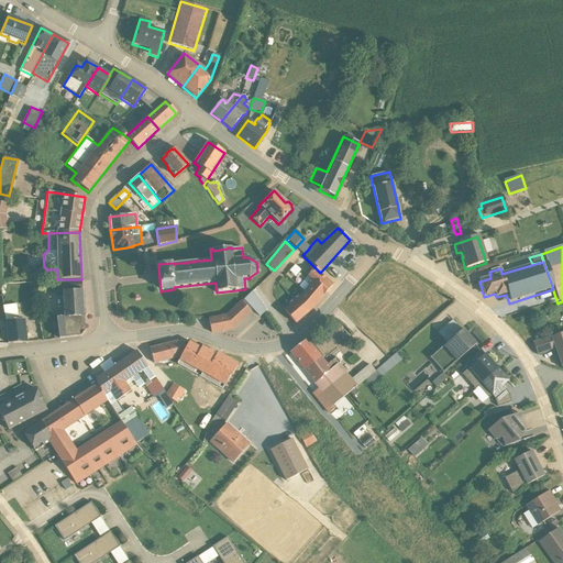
[(312,264),(309,267),(311,271),(307,276),(307,277),(326,293),(331,287),(328,285),(330,283),(319,274),(320,273),(312,264)]
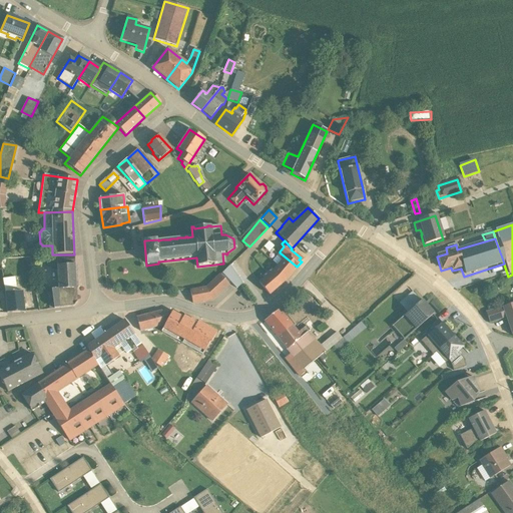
[(274,246),(269,241),(264,248),(269,252),(274,246)]
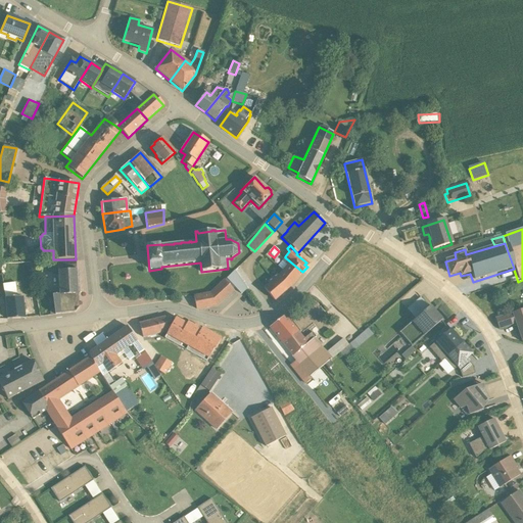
[(302,272),(285,257),(277,267),(282,271),(294,282),(302,272)]
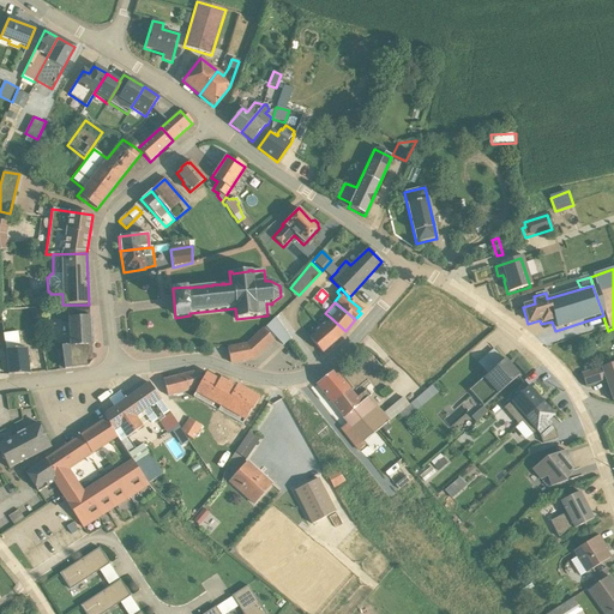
[(67,308),(54,312),(56,321),(67,319),(70,347),(90,344),(89,307),(67,308)]
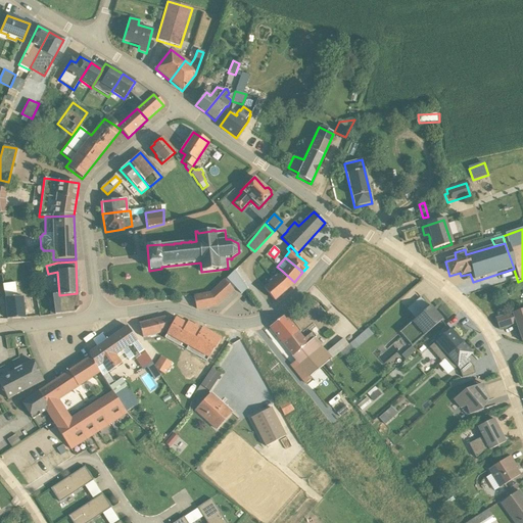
[(25,280),(28,294),(35,293),(31,270),(26,271),(28,279),(25,280)]
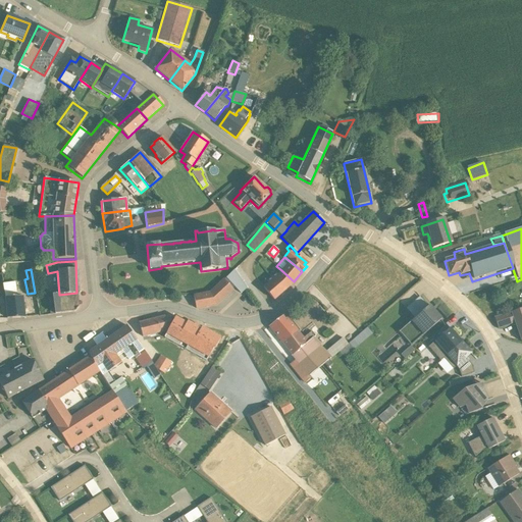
[(233,270),(225,279),(233,288),(241,294),(247,289),(233,270)]
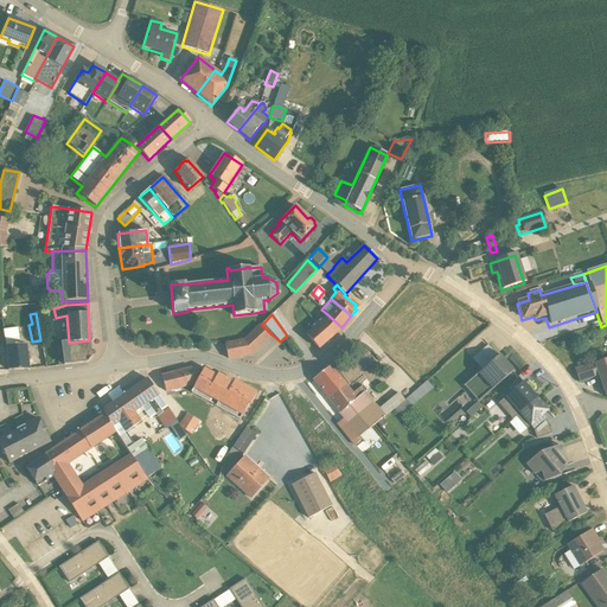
[(320,318),(314,324),(330,339),(342,327),(327,314),(323,320),(320,318)]
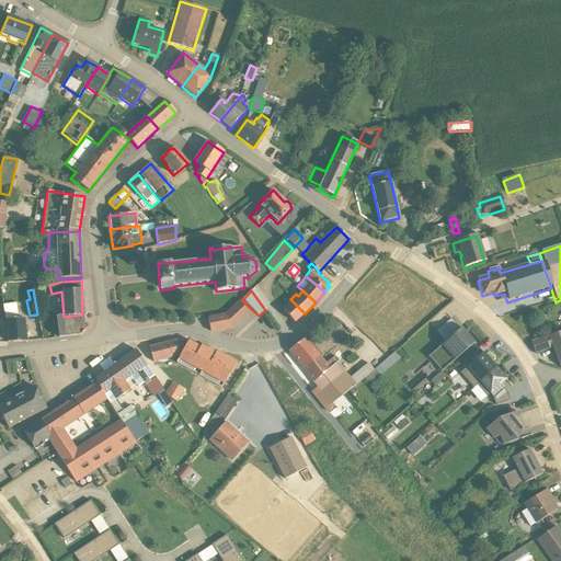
[(305,313),(290,299),(286,302),(288,305),(283,309),(294,323),(305,313)]
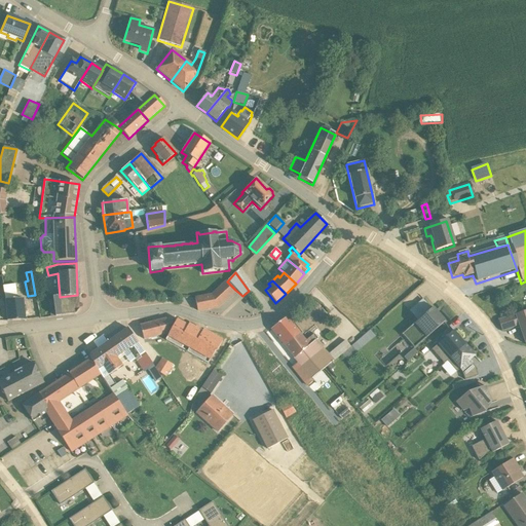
[(233,291),(235,290),(227,282),(225,283),(224,282),(211,294),(194,298),(197,311),(217,307),(233,292),(233,291)]
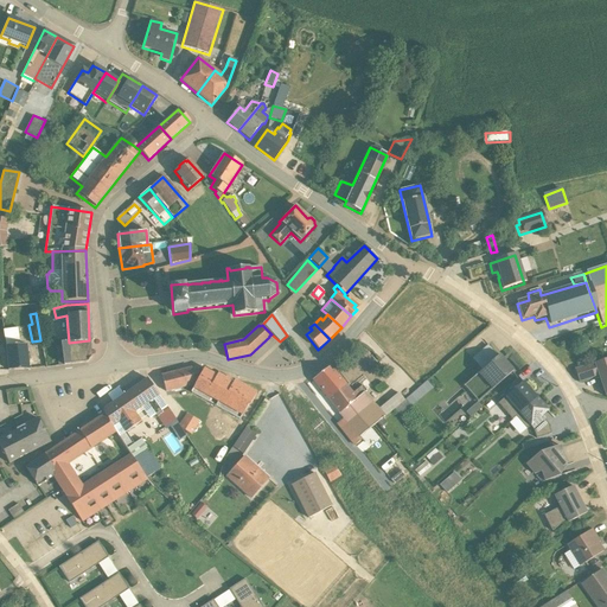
[(18,327),(4,330),(8,371),(29,370),(26,345),(20,345),(18,327)]
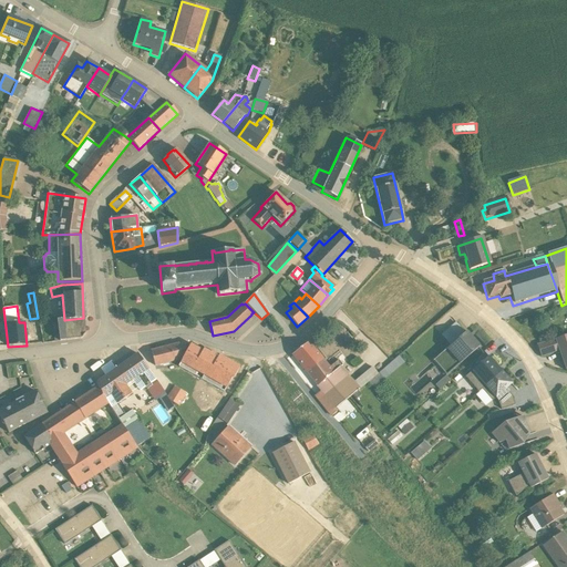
[(84,334),(83,318),(55,320),(57,330),(52,330),(54,342),(81,339),(84,334)]
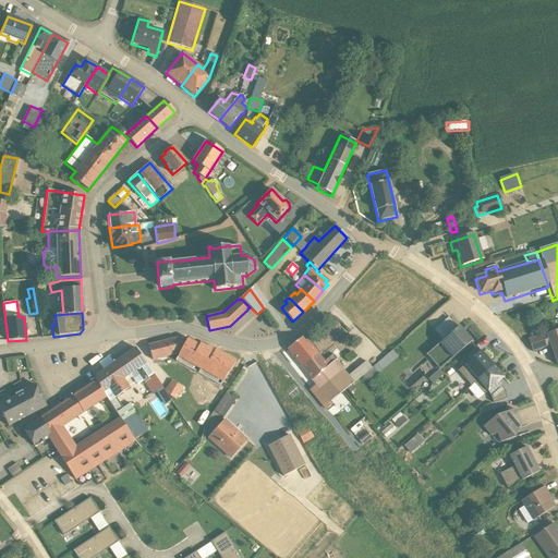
[(433,331),(441,342),(456,329),(447,319),(433,331)]
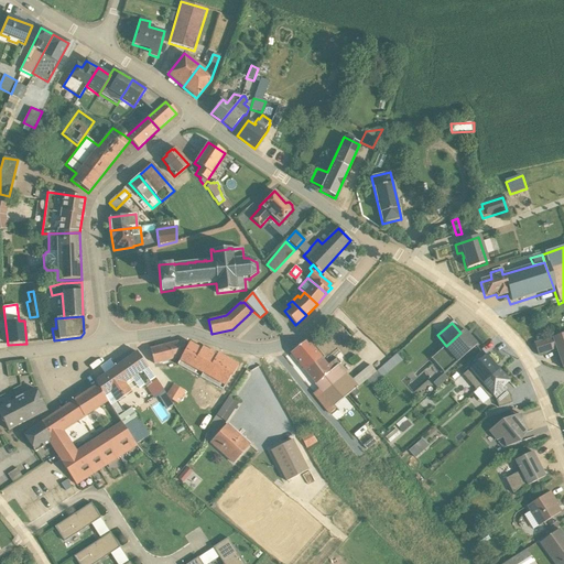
[(430,360),(443,375),(475,346),(463,332),(461,333),(446,346),(430,360)]
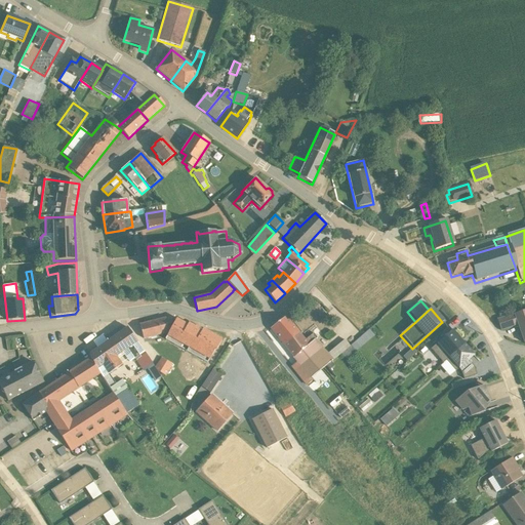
[(524,311),(496,322),(499,331),(517,326),(523,346),(524,345),(524,311)]
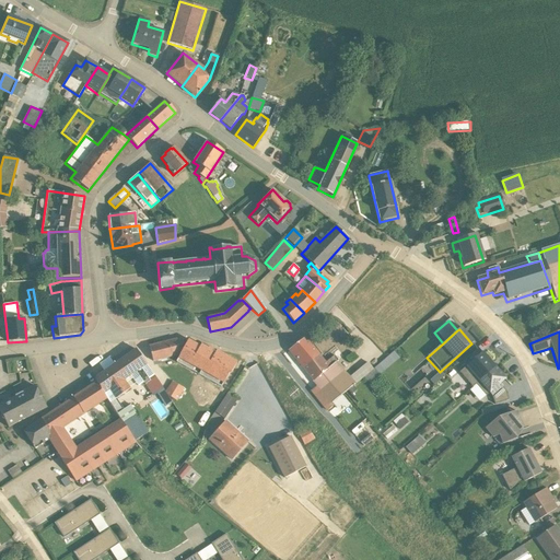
[(318,356),(304,338),(288,351),(302,369),(318,356)]
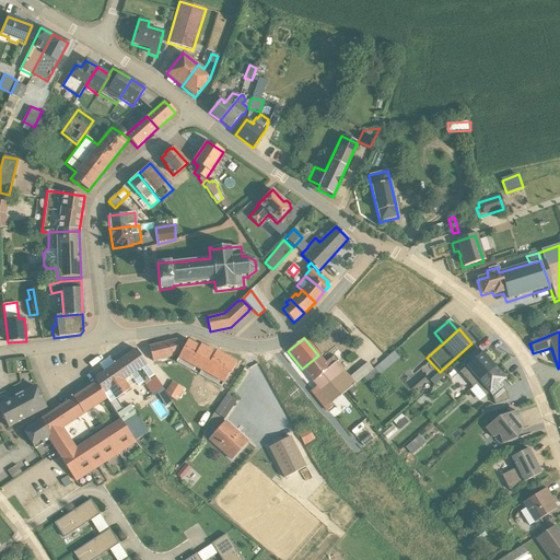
[(176,339),(148,347),(153,362),(179,357),(179,354),(176,339)]
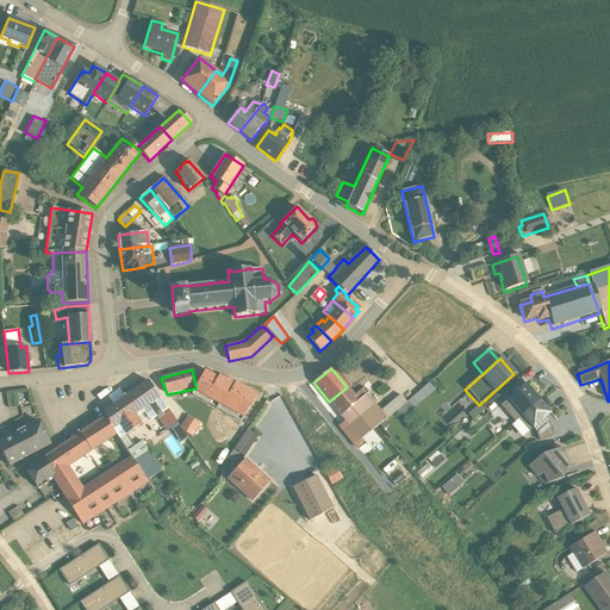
[(195,388),(191,396),(241,423),(248,409),(249,409),(257,396),(230,380),(229,383),(218,377),(217,378),(204,372),(195,386),(195,388)]
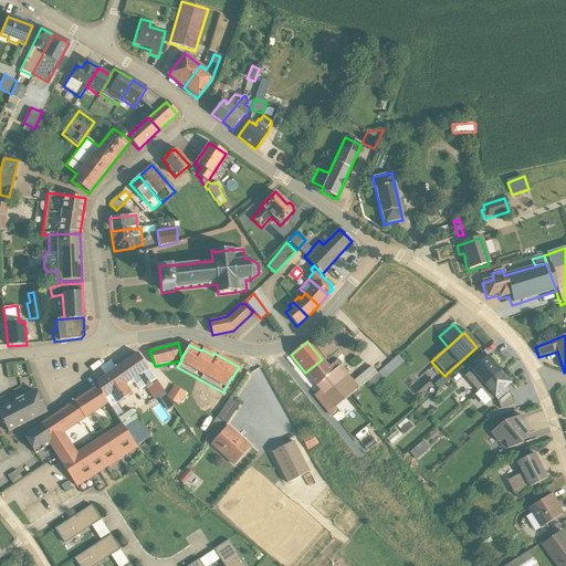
[(96,386),(108,404),(136,446),(149,437),(132,409),(124,415),(116,404),(130,394),(125,386),(132,381),(139,391),(155,379),(147,369),(137,354),(96,381),(96,385),(96,386)]
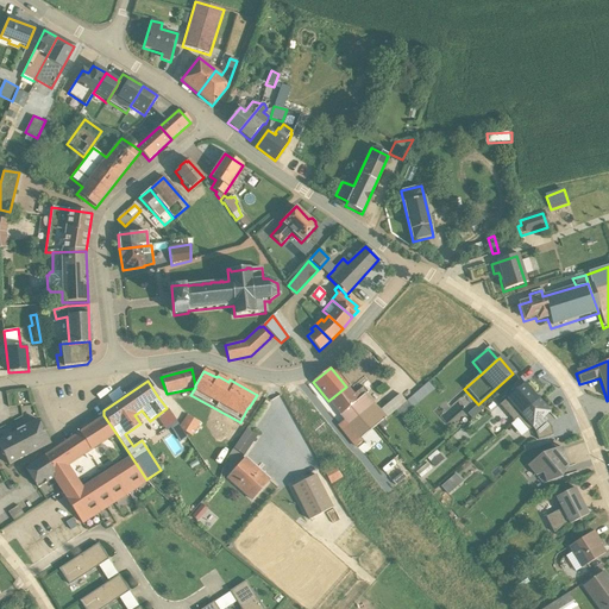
[(434,393),(427,384),(405,405),(403,403),(394,412),(401,420),(434,393)]
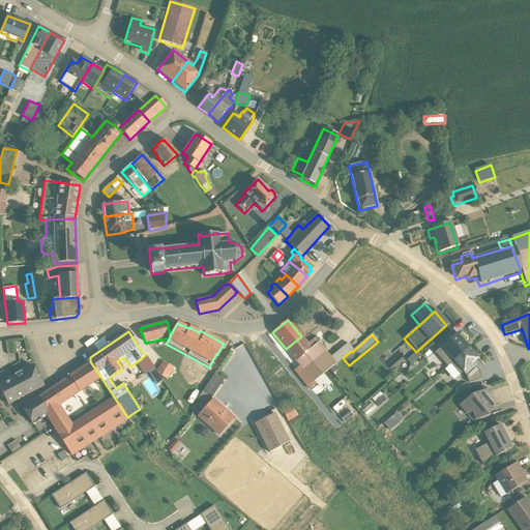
[(467,349),(455,335),(434,354),(446,367),(449,364),(467,349)]
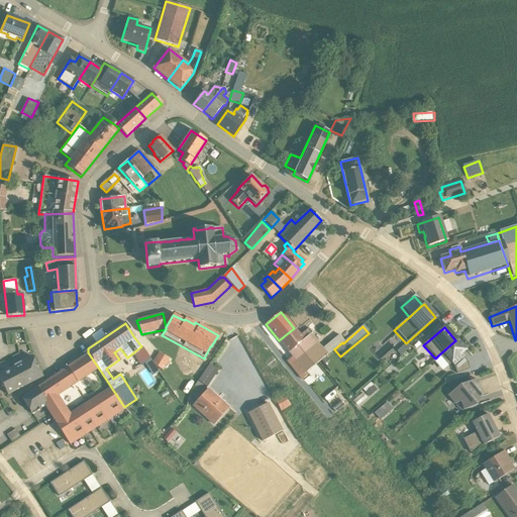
[(279,340),(306,374),(342,342),(338,336),(321,349),(306,330),(300,334),(294,328),(279,340)]
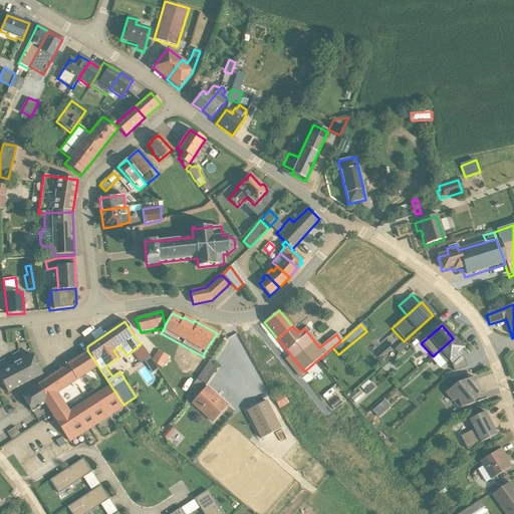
[(463,349),(453,338),(436,353),(445,363),(447,361),(450,365),(450,364),(453,372),(466,368),(462,359),(458,353),(463,349)]
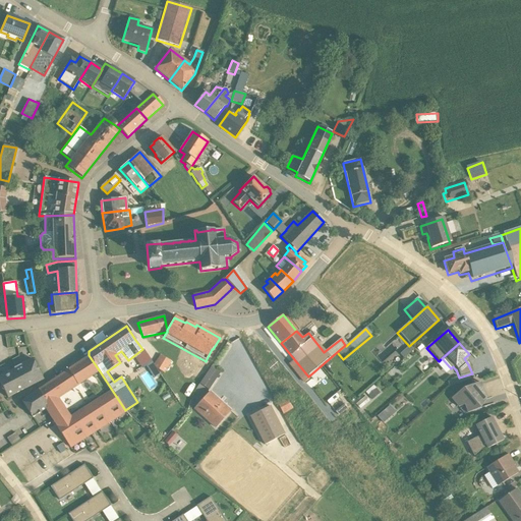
[(403,360),(412,351),(408,347),(399,355),(403,360)]
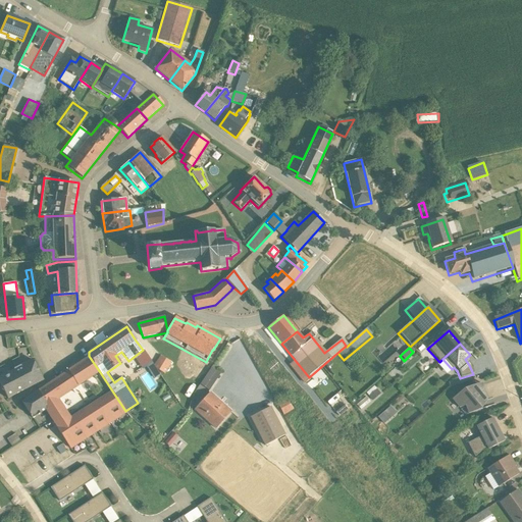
[(144,351),(135,357),(143,370),(147,368),(153,378),(159,375),(144,351)]
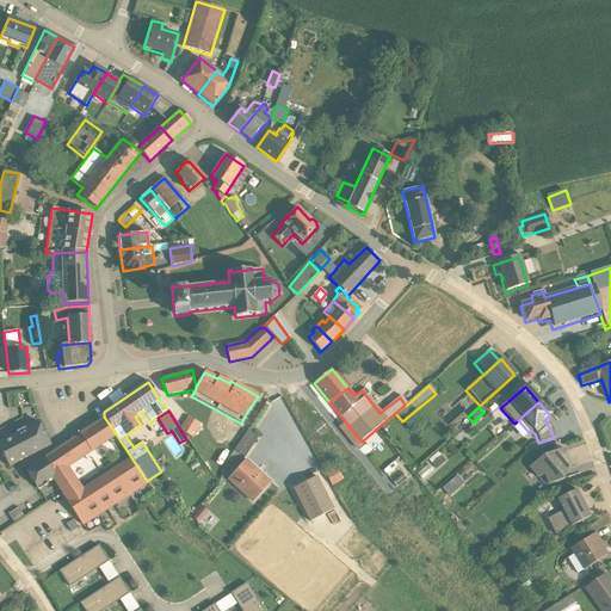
[(91,452),(117,436),(104,417),(92,426),(79,433),(91,452)]
